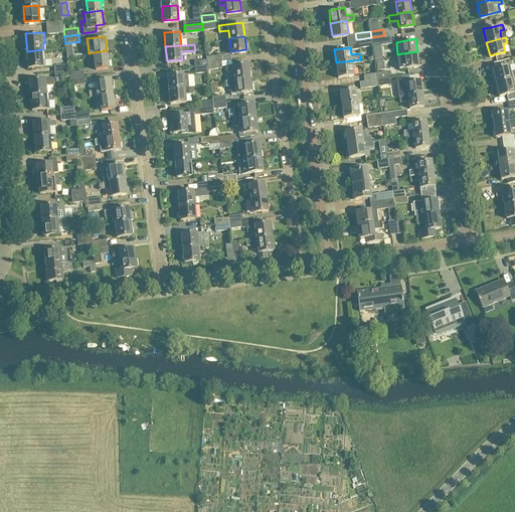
[(28,66),(45,64),(45,57),(44,57),(43,49),(27,51),(25,51),(25,57),(27,57),(28,66)]
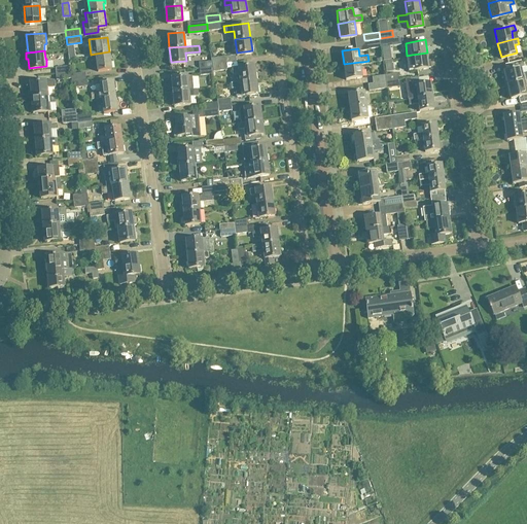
[(111,67),(109,51),(96,54),(98,69),(111,67)]
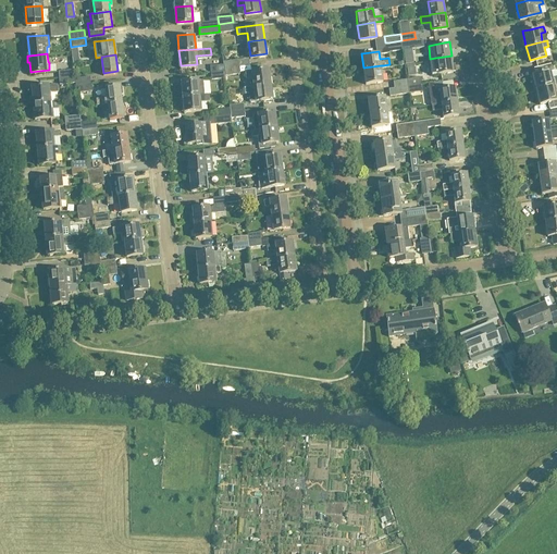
[(452,56),(435,58),(430,59),(432,72),(453,70),(453,69),(456,68),(455,61),(452,62),(452,56)]
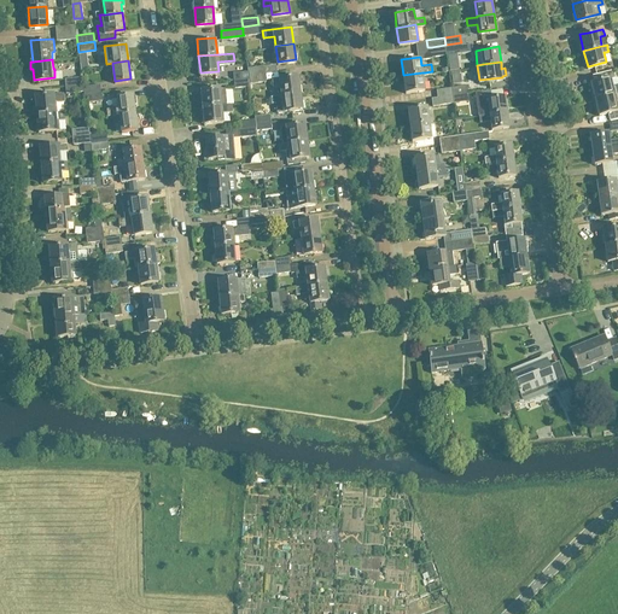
[(616,74),(613,66),(596,71),(598,79),(610,76),(616,74)]
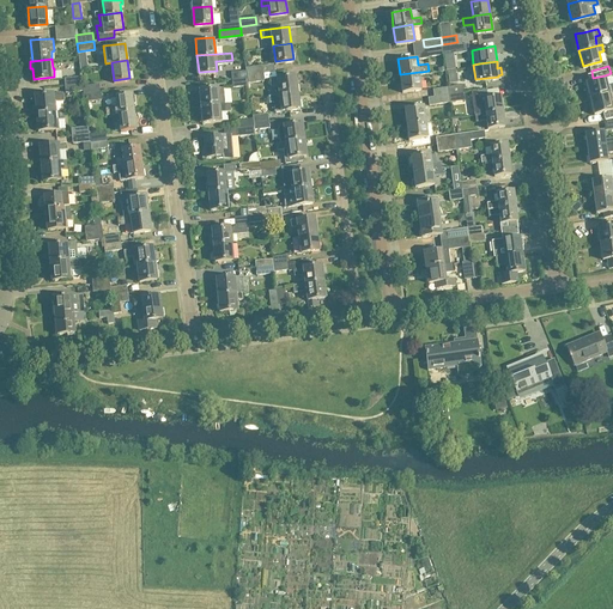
[(401,90),(420,87),(419,72),(400,74),(401,90)]
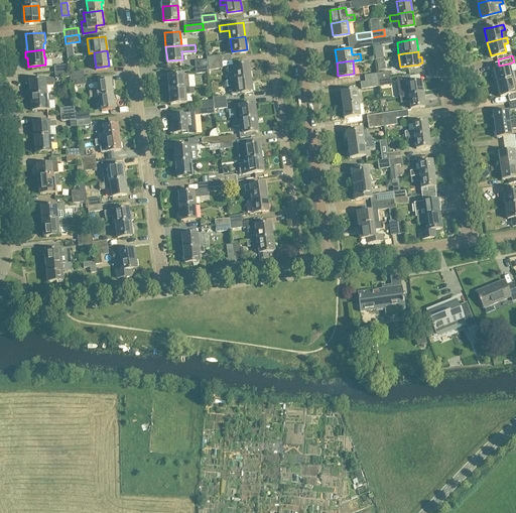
[(251,76),(249,61),(227,65),(228,71),(235,70),(236,78),(251,76)]
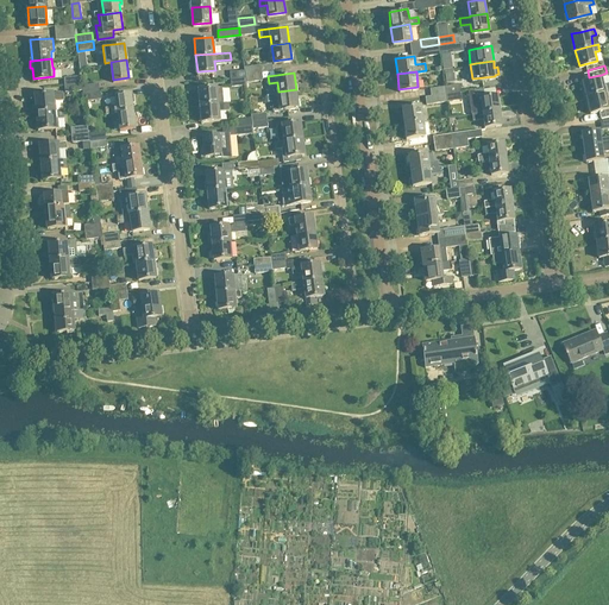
[(608,81),(602,82),(602,79),(601,75),(582,79),(586,95),(608,89),(608,81)]
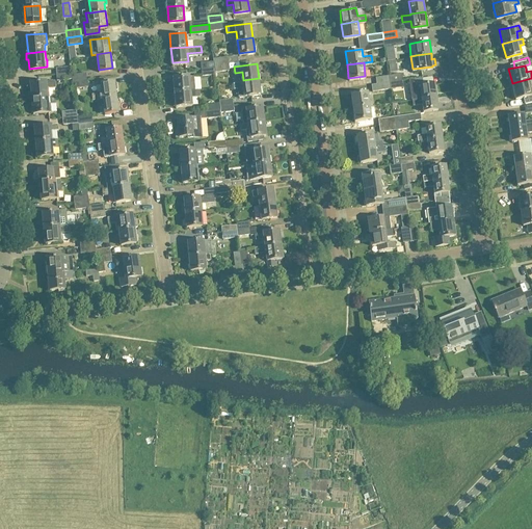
[(71,73),(72,80),(86,78),(85,71),(71,73)]
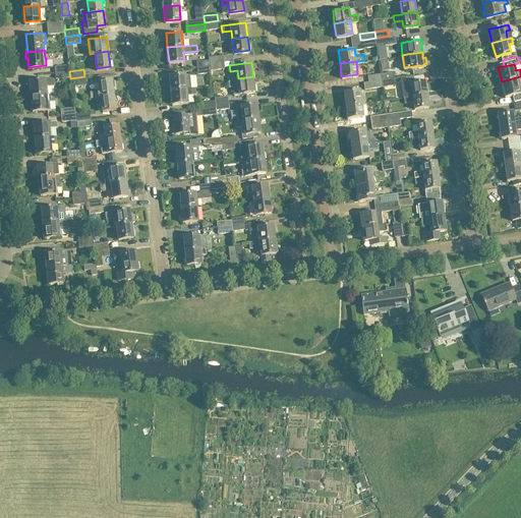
[(381,71),(382,78),(394,76),(394,70),(381,71)]
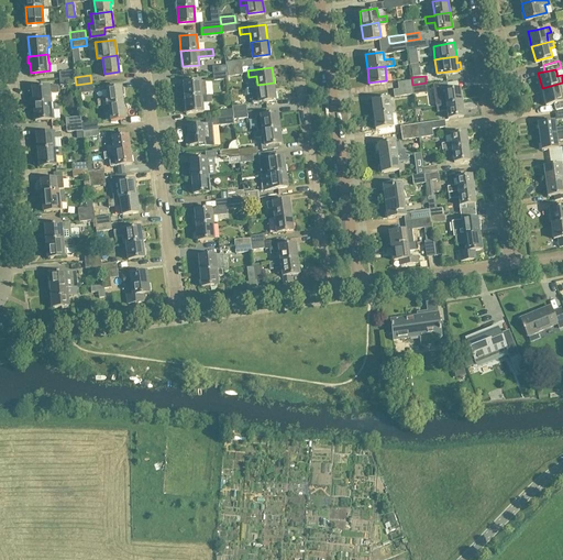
[(397,79),(398,87),(412,85),(411,77),(397,79)]
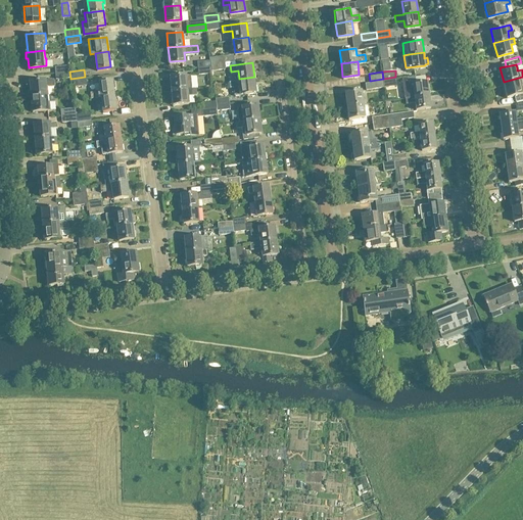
[(171,75),(172,89),(192,87),(191,73),(171,75)]
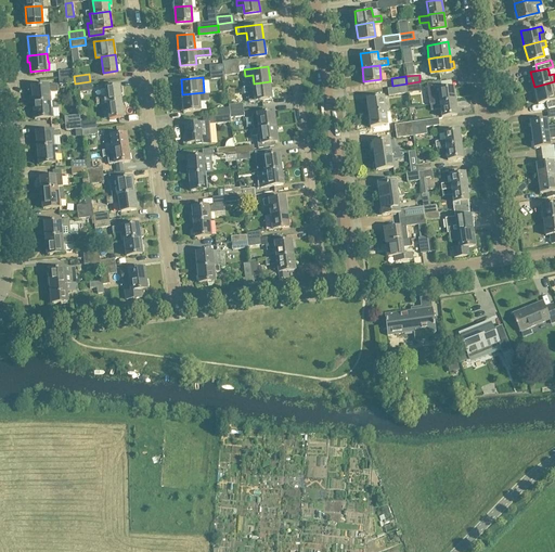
[(453,85),(440,87),(439,79),(427,80),(429,97),(430,102),(455,99),(453,85)]
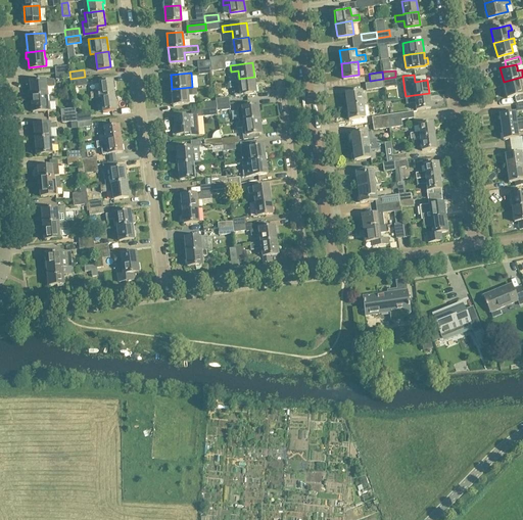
[(48,93),(47,85),(54,84),(54,77),(45,78),(30,79),(31,87),(28,88),(29,94),(31,94),(31,95),(48,93)]
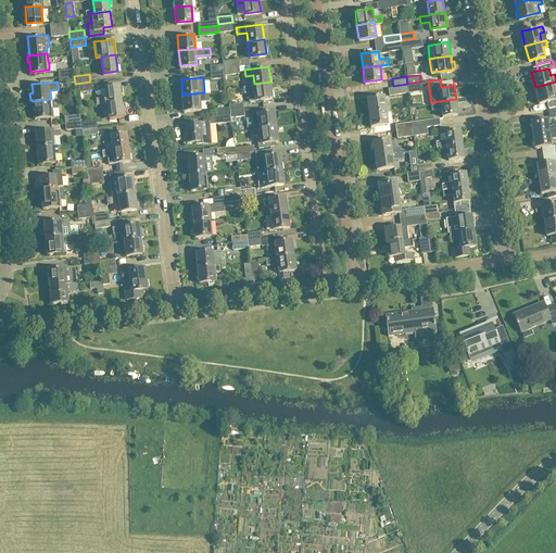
[(91,88),(90,82),(75,84),(76,90),(91,88)]
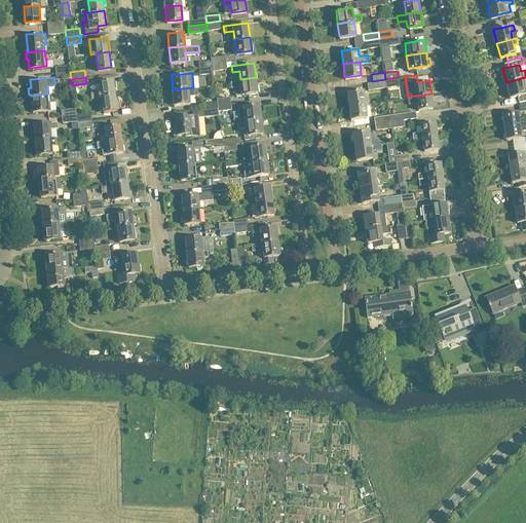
[(256,77),(240,79),(231,80),(232,86),(235,86),(236,95),(258,91),(256,77)]
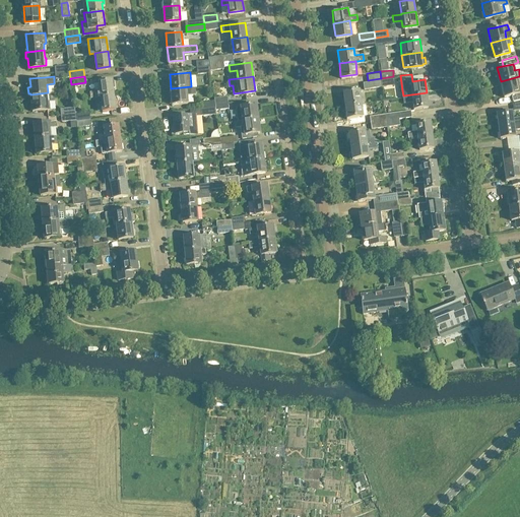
[(394,82),(393,76),(381,78),(381,84),(394,82)]
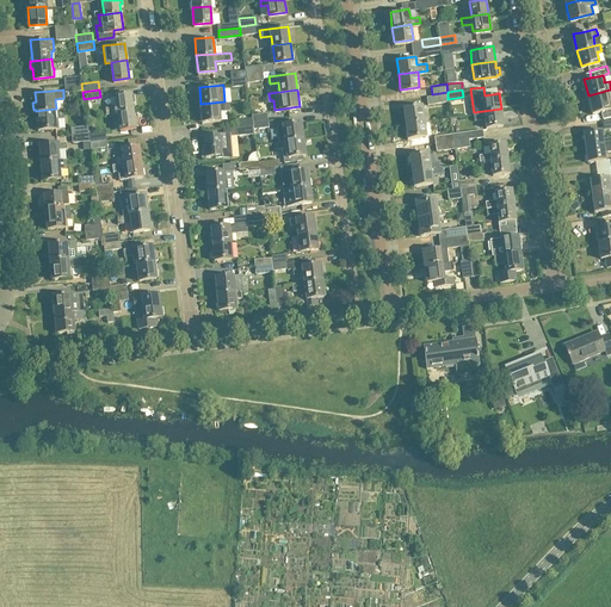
[(610,90),(588,95),(592,112),(600,110),(603,117),(610,115),(610,109),(609,98),(610,97),(610,90)]
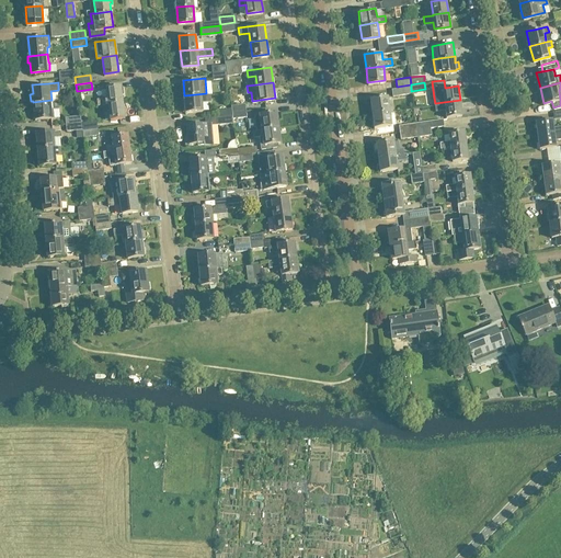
[(121,86),(121,84),(106,86),(107,94),(104,95),(96,97),(98,104),(105,103),(105,102),(123,100),(122,92),(124,91),(123,84),(121,86)]
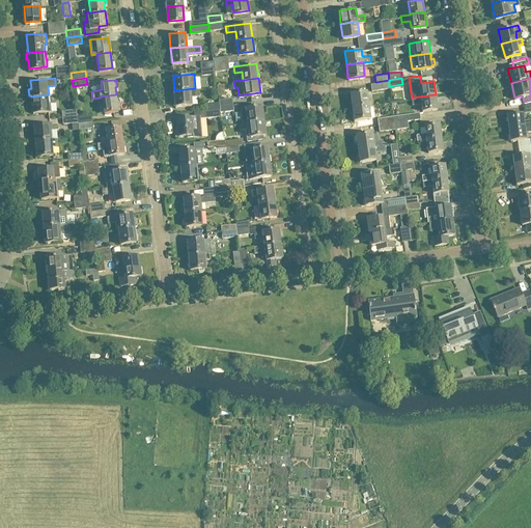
[(389,86),(389,80),(375,82),(370,82),(371,88),(389,86)]
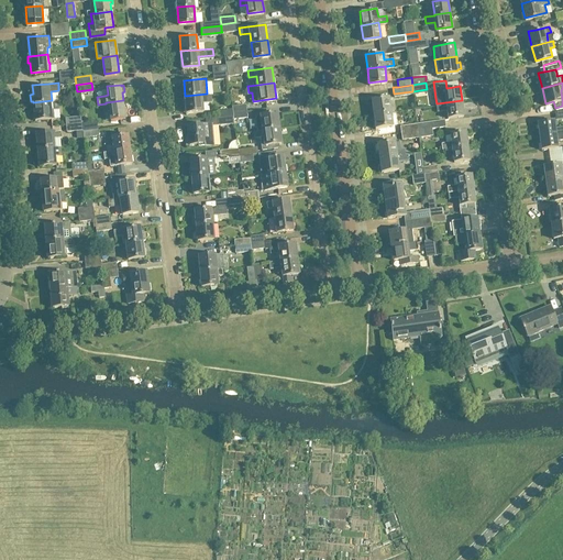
[(202,109),(201,101),(211,100),(211,94),(207,94),(185,96),(185,102),(183,102),(184,110),(186,110),(186,111),(202,109)]
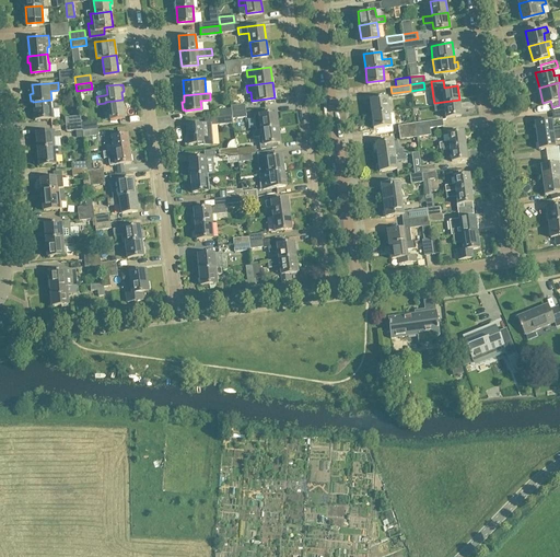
[(388,108),(387,95),(369,97),(371,112),(388,108)]
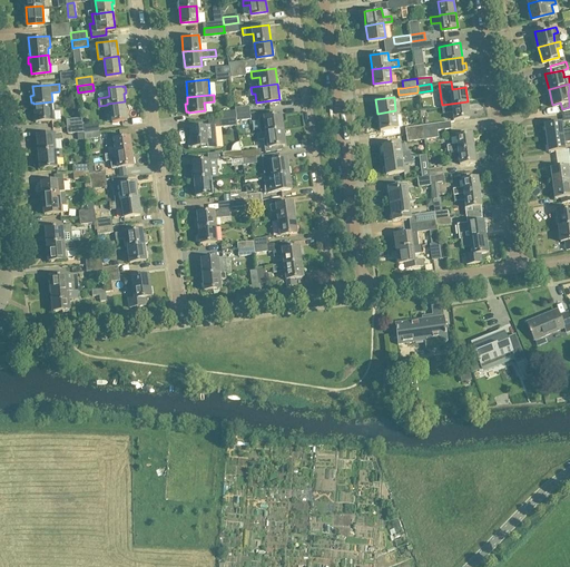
[(60,101),(52,101),(33,104),(35,111),(32,111),(33,118),(36,118),(36,119),(55,118),(53,109),(60,109),(60,101)]
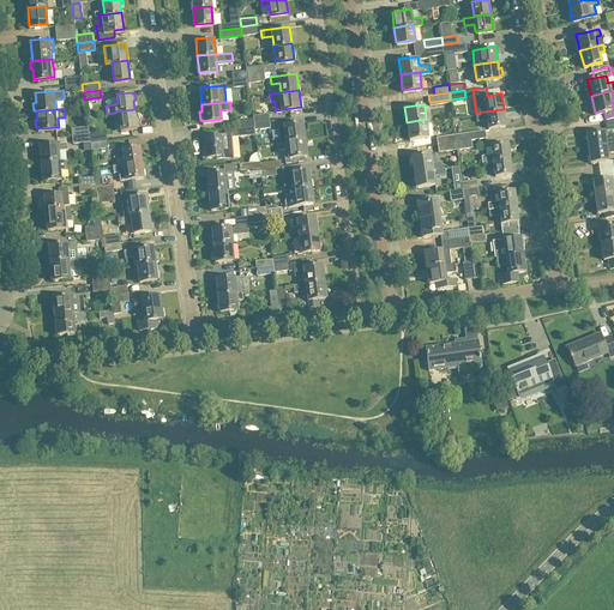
[(137,127),(134,109),(115,112),(115,113),(119,113),(121,130),(137,127)]
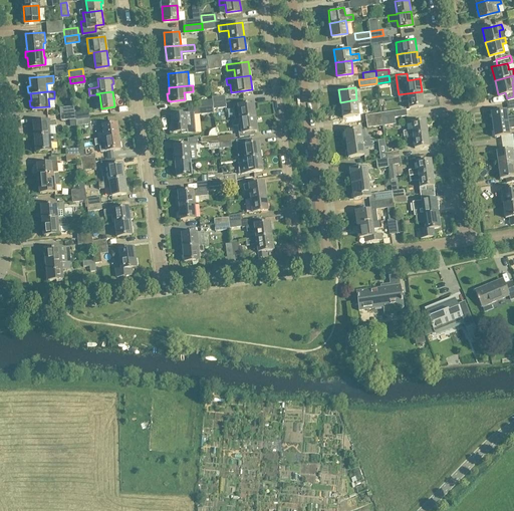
[(409,105),(424,103),(422,91),(399,94),(399,97),(399,99),(408,98),(409,102),(409,105)]
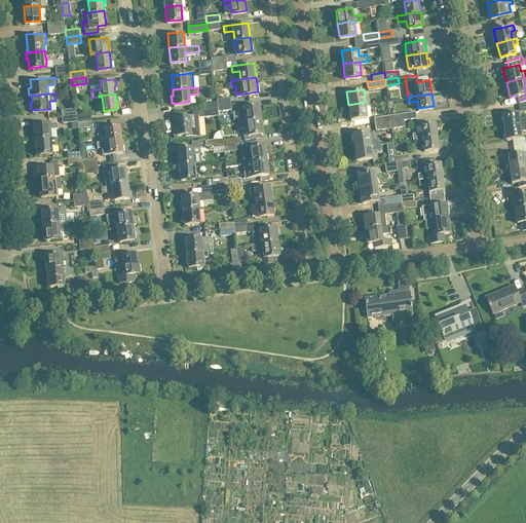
[(350,117),(362,116),(365,116),(367,115),(365,102),(348,105),(350,117)]
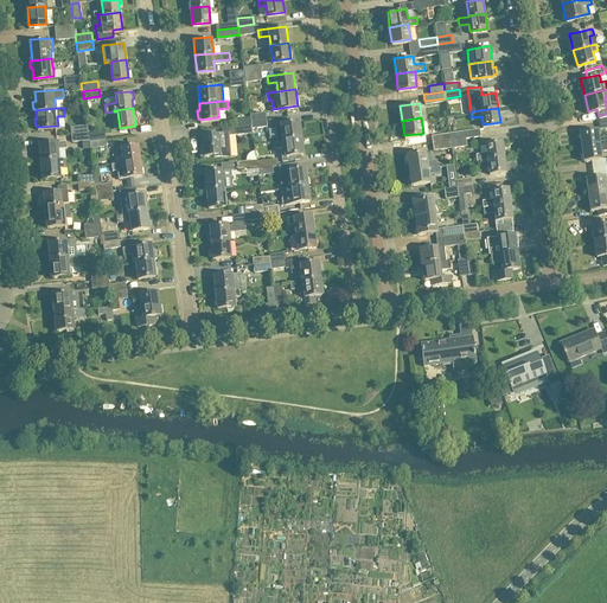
[(301,136),(299,120),(275,123),(278,140),(301,136)]
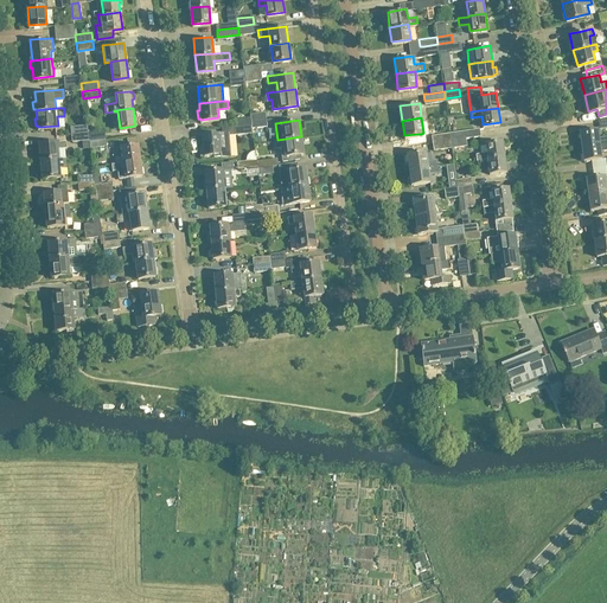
[(251,122),(236,123),(235,124),(235,133),(253,130),(251,126),(251,122)]
